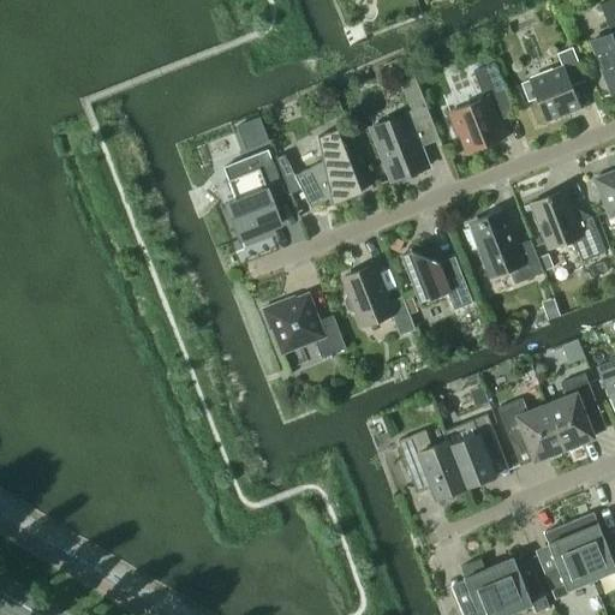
[(593,40),(614,94),(614,93),(614,0),(610,0),(599,5),(611,34),(593,40)]
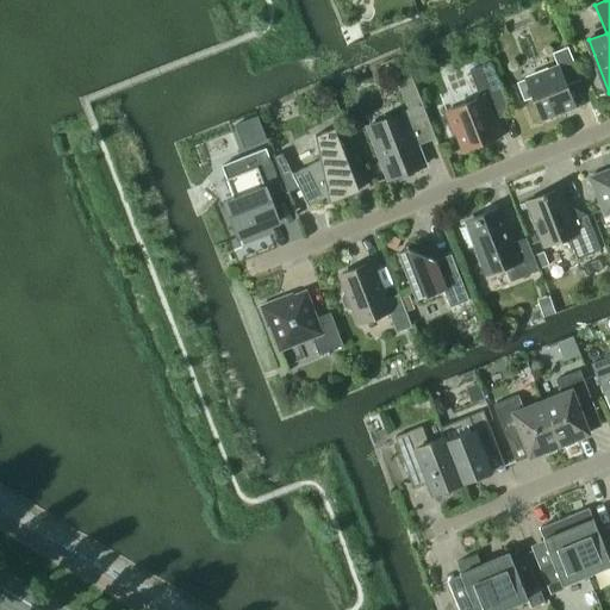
[(533,97),(541,119),(574,106),(566,86),(580,80),(567,48),(553,54),(558,67),(517,82),(524,100),(533,97)]
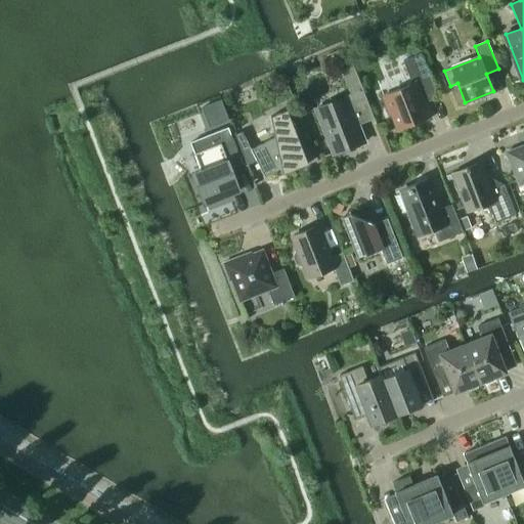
[(412,85),(382,97),(389,115),(391,114),(397,129),(430,117),(421,93),(434,88),(421,53),(403,60),(412,85)]
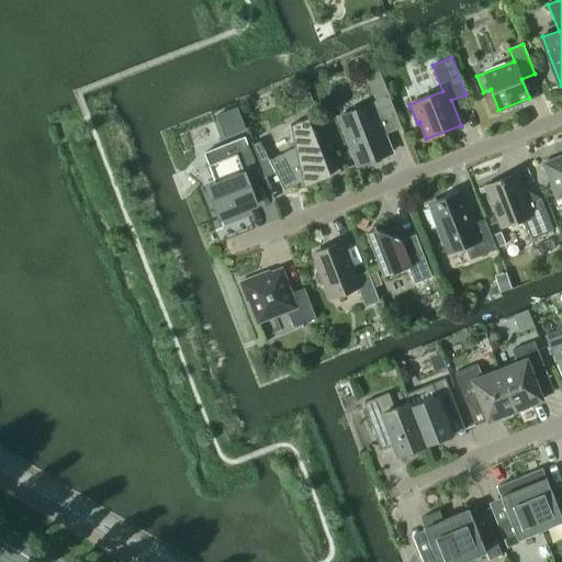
[(366,75),(378,104),(390,99),(379,70),(366,75)]
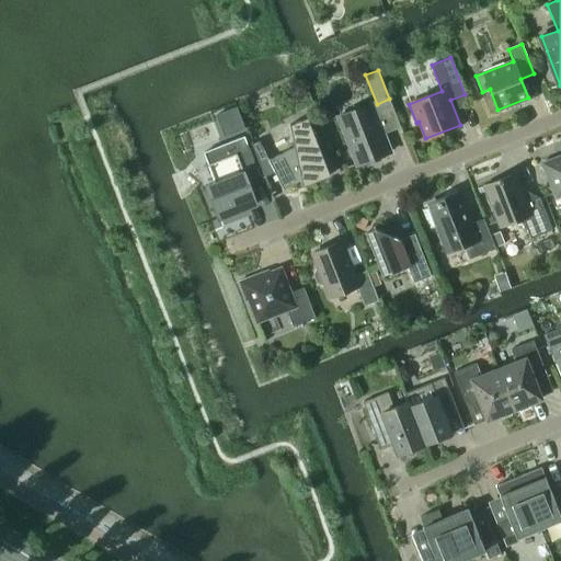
[(339,117),(357,164),(390,152),(371,104),(339,117)]
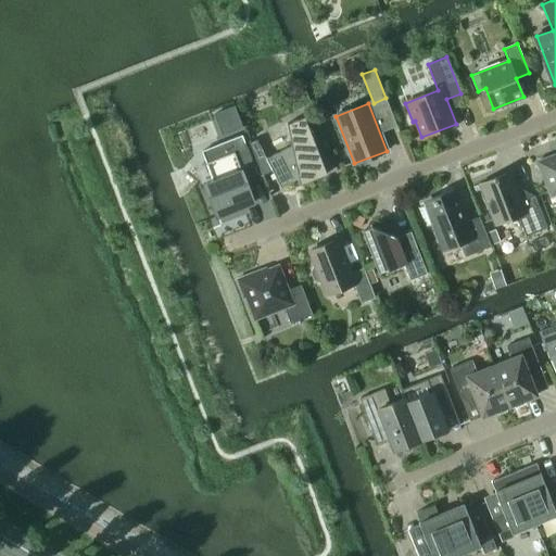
[(252,151),(262,175),(272,169),(281,188),(299,178),(301,185),(327,174),(304,116),(287,124),(292,146),(266,158),(261,147),(252,151)]
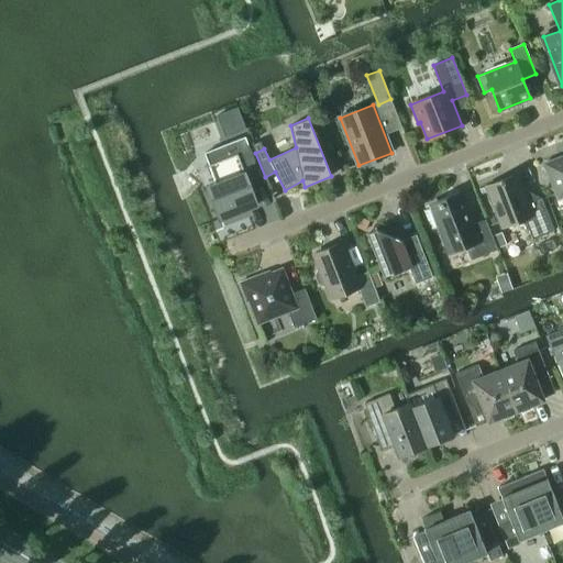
[(245,136),(227,144),(205,153),(218,186),(208,189),(220,220),(257,205),(247,180),(261,175),(245,136)]
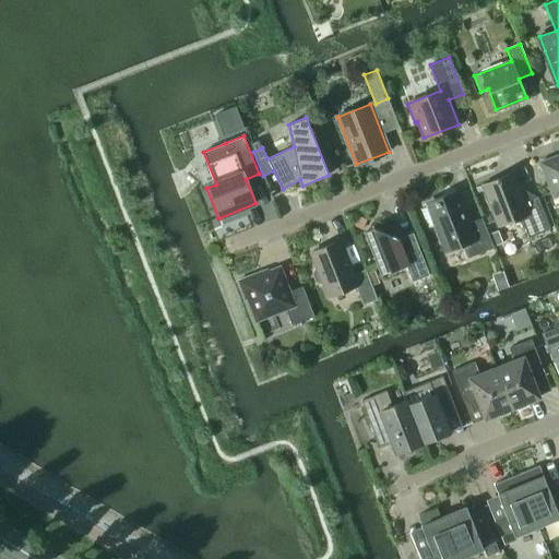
[(558,155),(540,163),(555,198),(558,195),(558,155)]
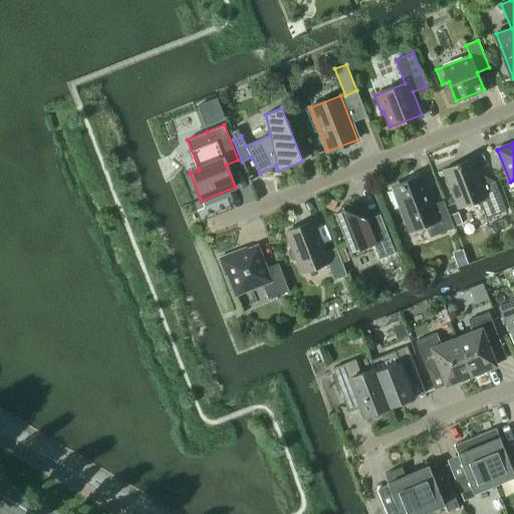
[(472,160),(445,170),(459,207),(479,200),(486,218),(506,211),(494,181),(482,186),(472,160)]
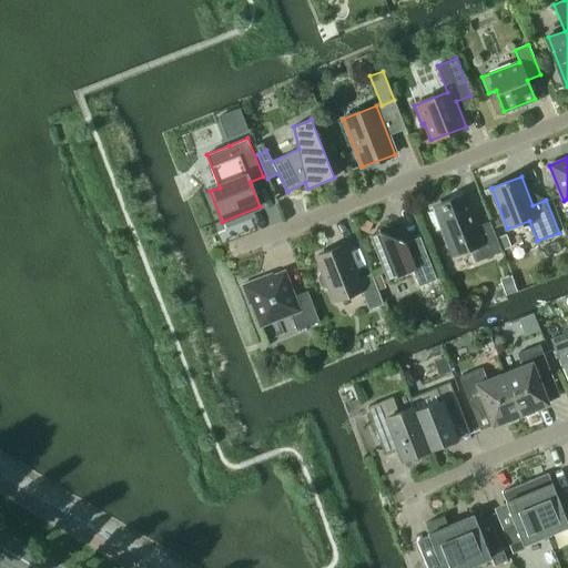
[(443,206),(427,212),(435,232),(444,229),(454,255),(469,249),(475,262),(501,252),(489,222),(479,225),(477,221),(473,219),(465,198),(462,200),(457,198),(455,202),(454,202),(449,201),(448,204),(447,205),(446,204),(443,205),(443,206)]
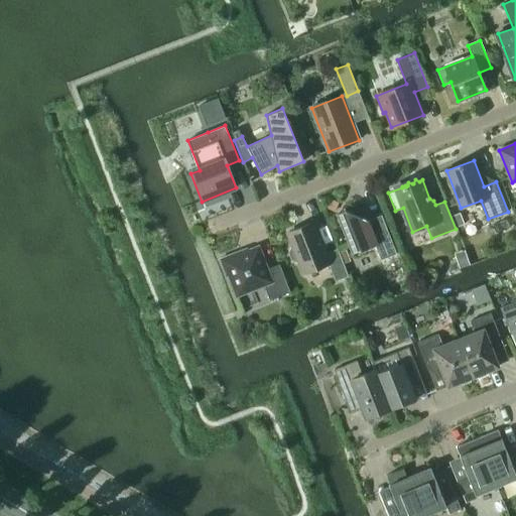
[(360,250),(377,244),(382,258),(396,252),(381,215),(368,220),(345,210),(345,211),(346,212),(340,224),(349,245),(360,249),(360,250)]
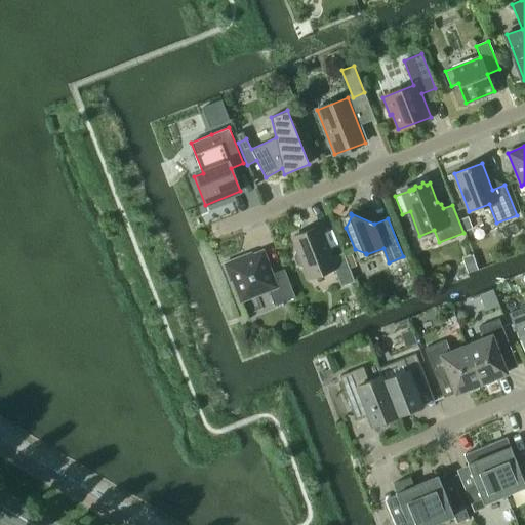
[(467,216),(459,219),(463,231),(472,228),(467,216)]
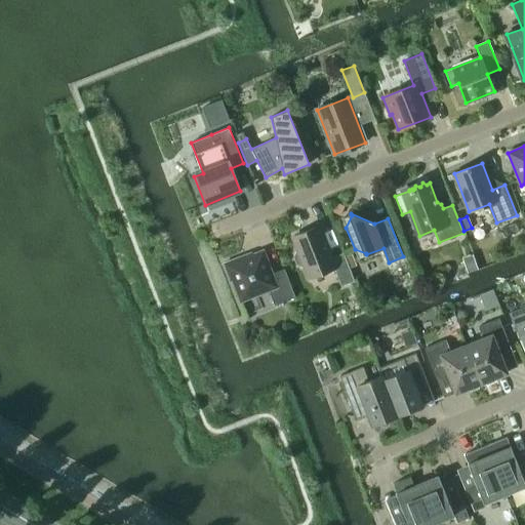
[(295,251),(293,256),(296,265),(301,267),(304,266),(309,278),(334,269),(340,286),(354,281),(344,253),(330,257),(318,226),(292,236),(298,250),(295,251)]
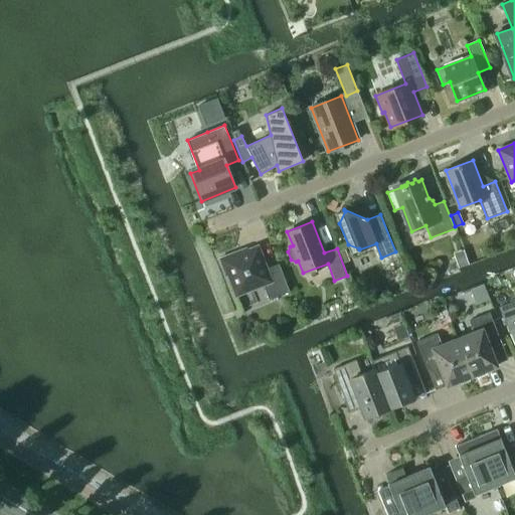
[(236,251),(219,259),(225,276),(228,275),(236,296),(264,285),(269,300),(290,292),(279,264),(267,269),(258,246),(236,254),(236,251)]
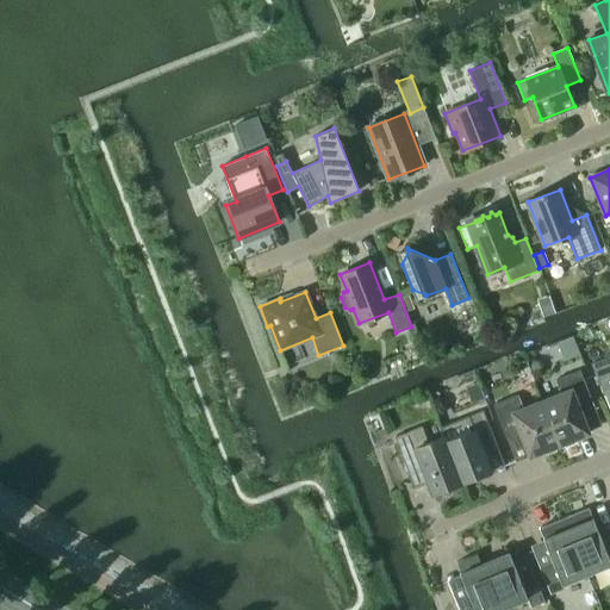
[(609,343),(608,338),(585,348),(602,391),(609,387),(609,343)]
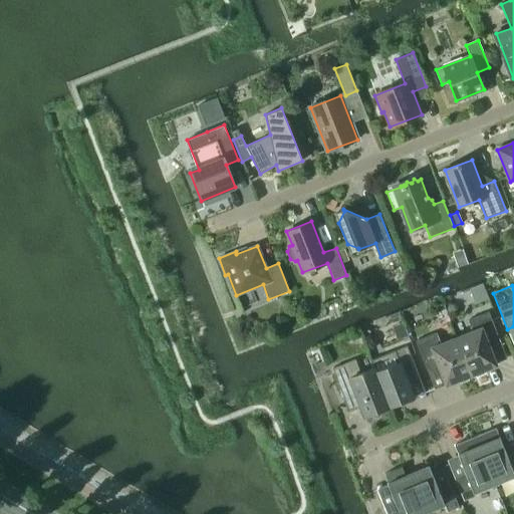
[(472,331),(456,337),(471,374),(496,365),(488,344),(499,340),(488,312),(468,320),(472,331)]
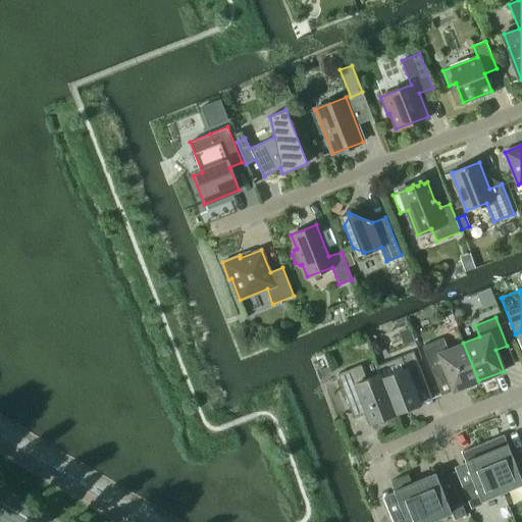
[(478,380),(463,343),(447,349),(442,337),(422,346),(433,374),(445,370),(453,390),(478,380)]
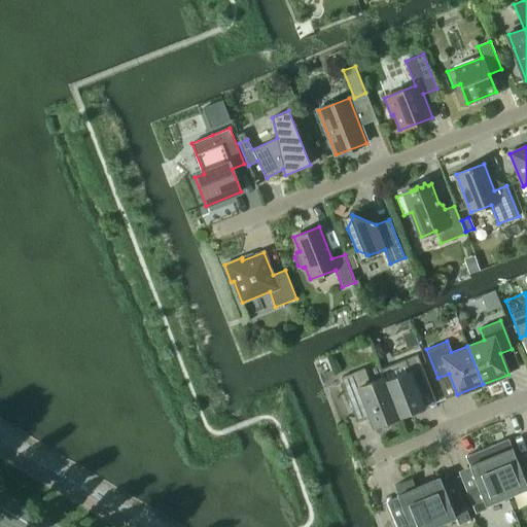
[(385,381),(399,417),(424,408),(415,385),(427,381),(417,355),(396,363),(381,370),(384,378),(385,381)]
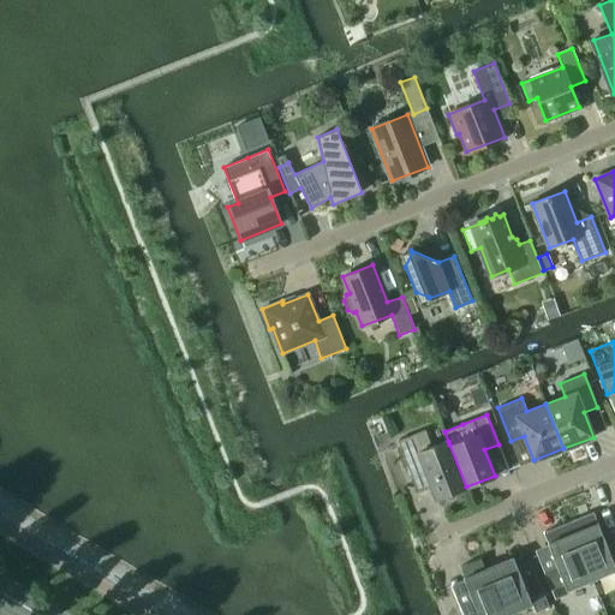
[(436,499),(466,487),(449,445),(448,441),(431,447),(425,430),(399,441),(412,475),(425,470),(436,499)]
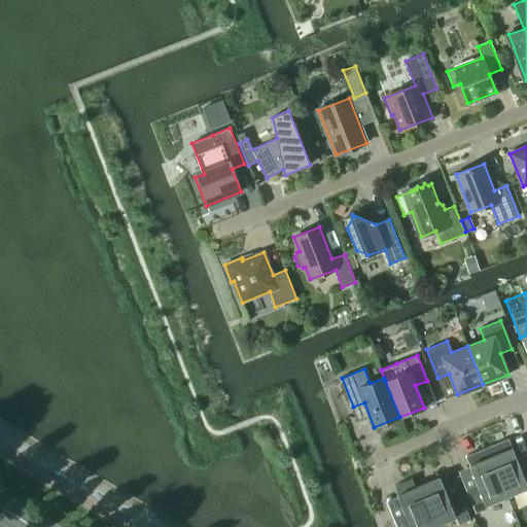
[(487,448),(491,457),(506,496),(526,487),(526,464),(520,467),(508,438),(487,448)]
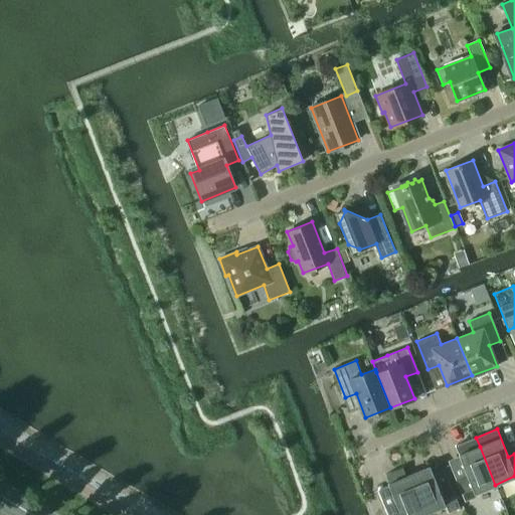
[(475,493),(495,485),(480,447),(476,438),(455,446),(467,475),(456,479),(465,501),(477,497),(475,493)]
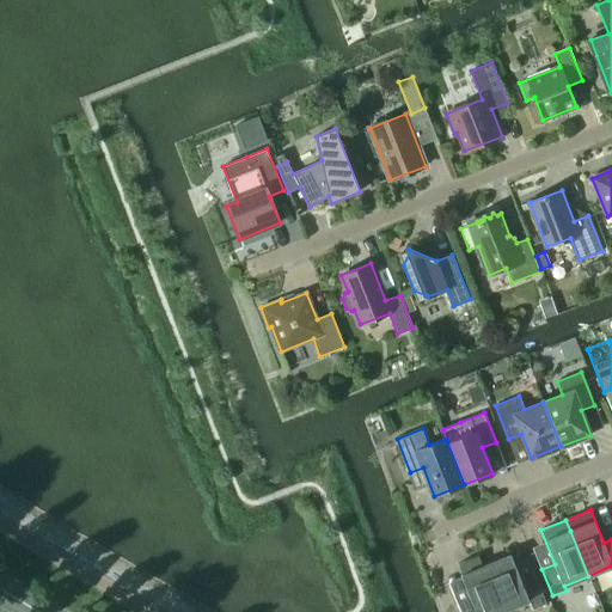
[(510,555),(485,565),(505,610),(528,600),(532,609),(546,604),(533,573),(520,577),(510,555)]
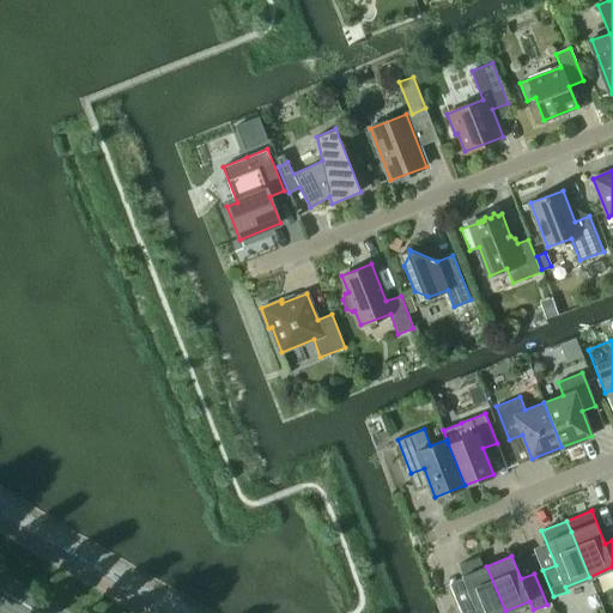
[(501,612),(505,611),(486,566),(484,568),(479,557),(459,565),(463,576),(462,576),(472,600),(459,605),(461,612),(501,612)]
